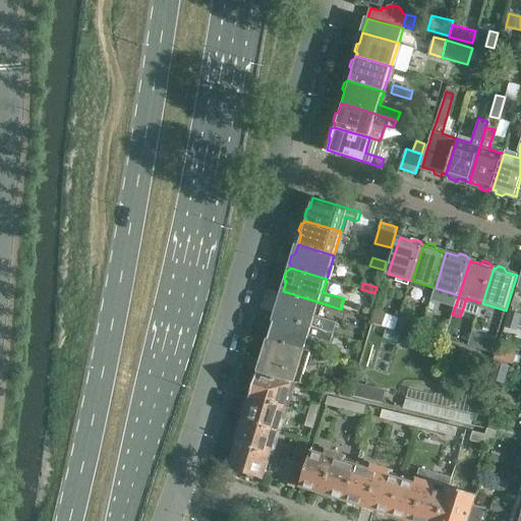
[(279,304),(276,314),(334,332),(337,322),(315,315),(320,302),(283,291),(283,293),(279,295),(277,301),(279,304)]
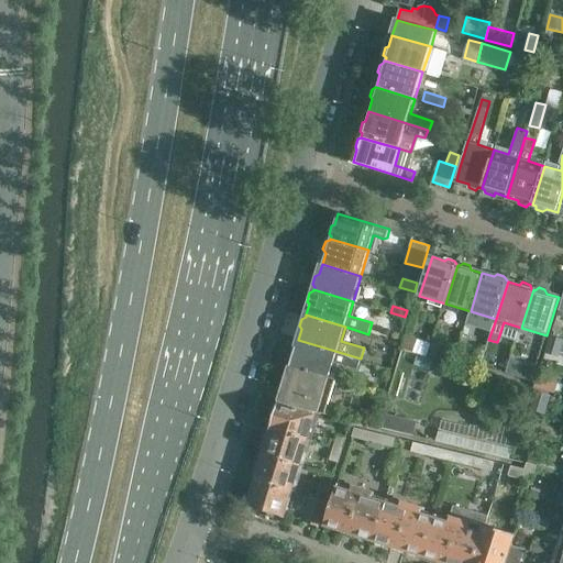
[(476,321),(468,318),(464,331),(473,333),(476,321)]
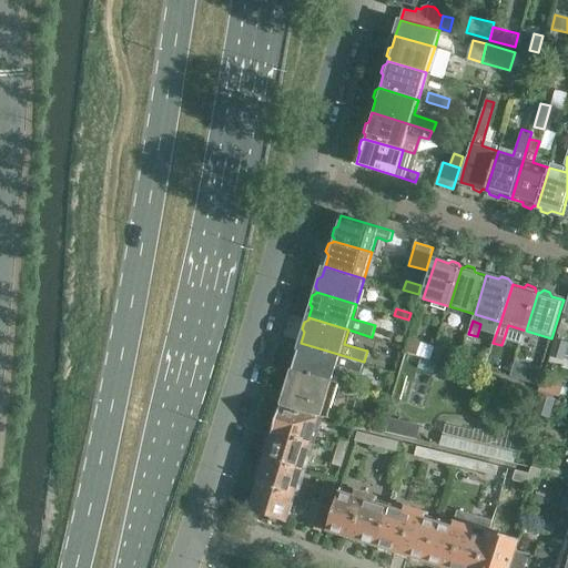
[(567,344),(567,342),(556,340),(550,355),(564,359),(567,344)]
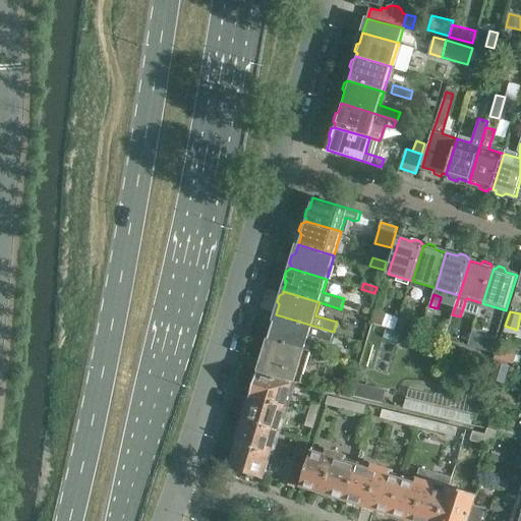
[(375,313),(372,323),(385,327),(388,317),(375,313)]
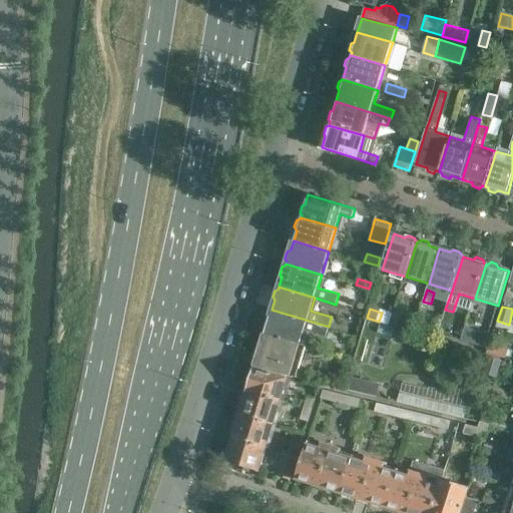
[(266,331),(265,333),(301,343),(305,330),(327,336),(329,327),(272,310),(269,321),(265,321),(263,328),(266,331)]
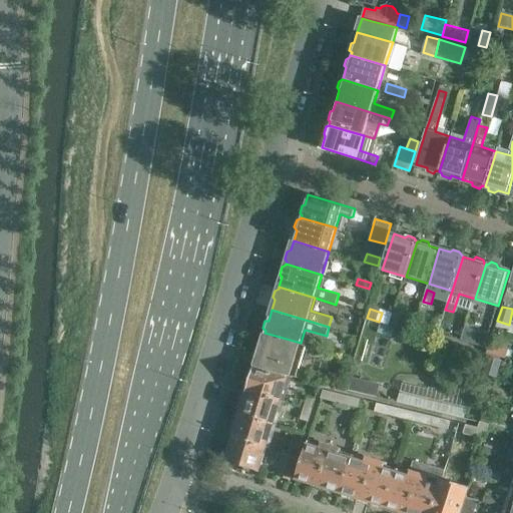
[(395,314),(392,325),(400,328),(403,316),(395,314)]
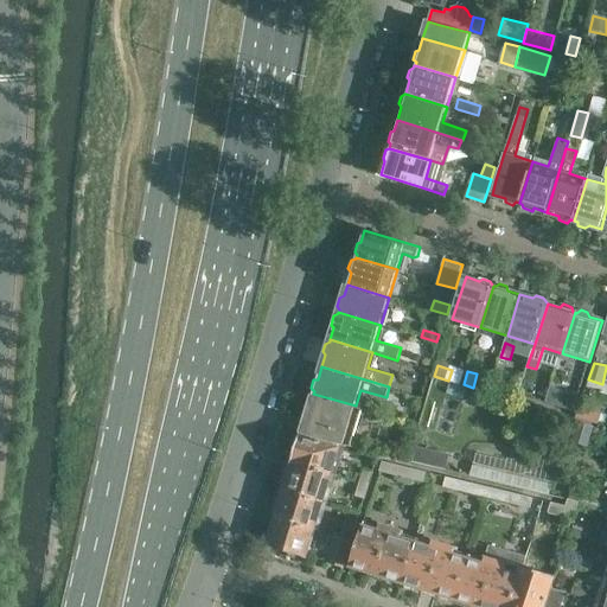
[(512,391),(519,393),(524,378),(517,376),(512,391)]
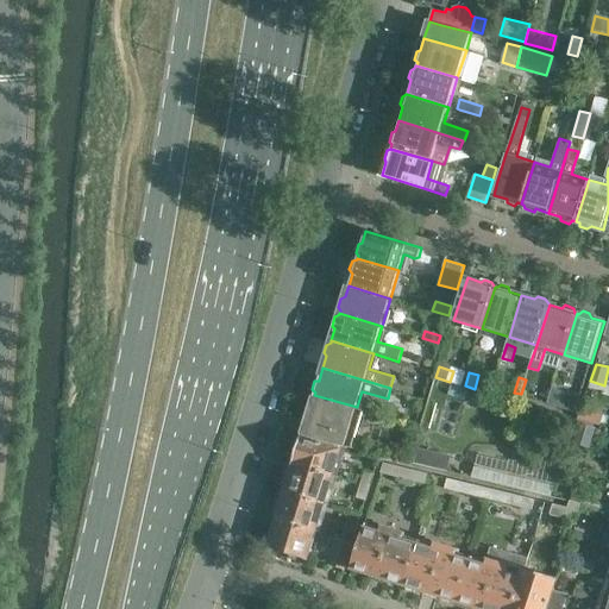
[(552,388),(547,403),(576,413),(581,396),(552,388)]
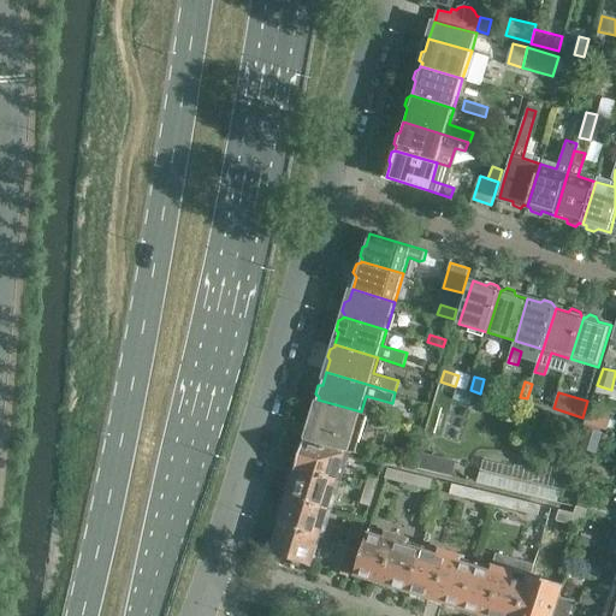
[(313,415),(306,440),(348,451),(351,452),(356,452),(368,414),(361,412),(318,400),(317,403),(314,404),(311,413),(313,415)]
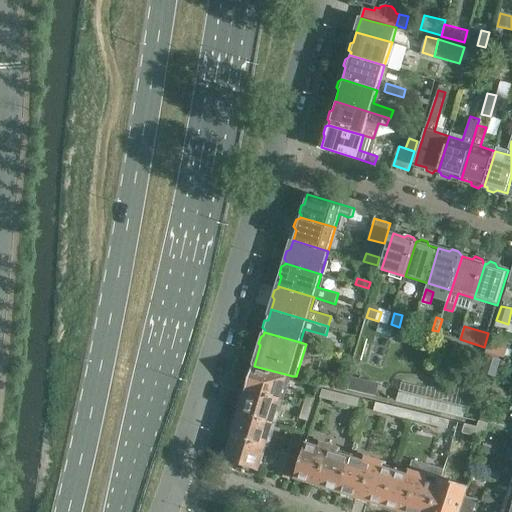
[(490,344),(488,352),(505,357),(507,349),(490,344)]
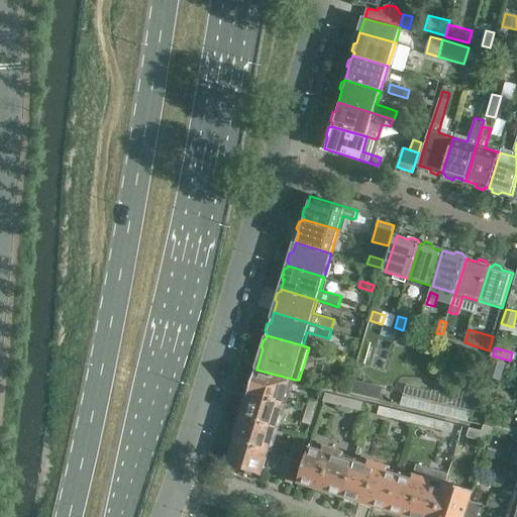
[(507,360),(493,355),(487,373),(501,378),(507,360)]
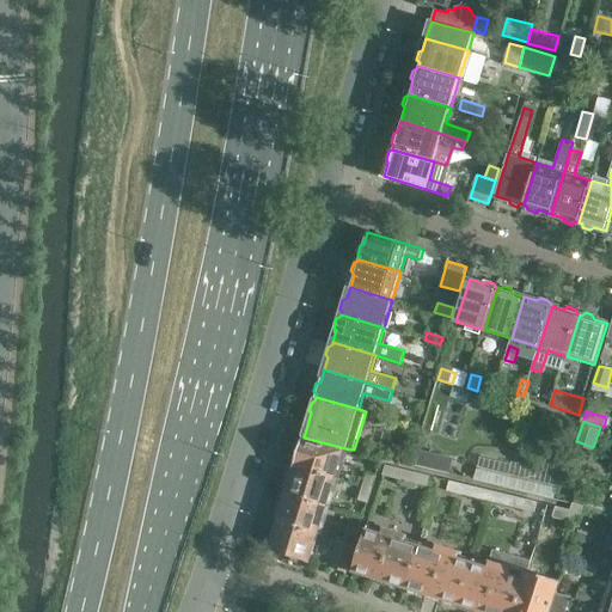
[(294,466),(340,481),(349,450),(346,448),(304,438),(303,438),(294,465),(294,466)]
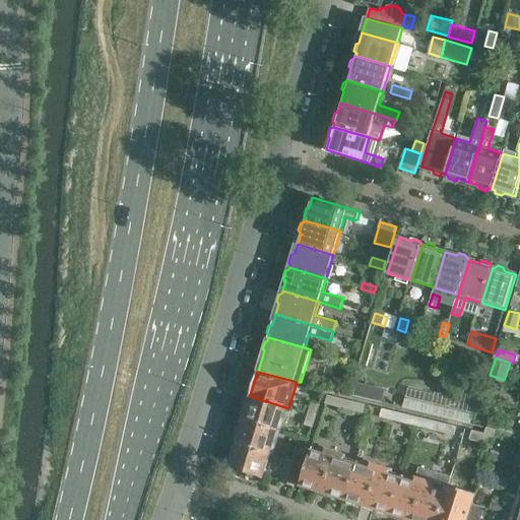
[(354,381),(351,394),(383,402),(386,388),(354,381)]
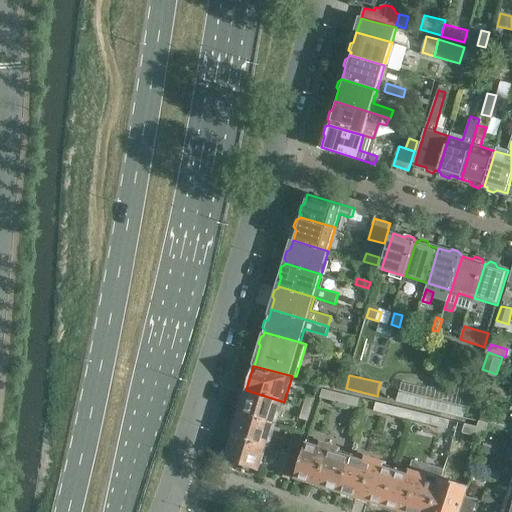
[(402,382),(399,392),(397,401),(464,417),(465,408),(469,396),(428,386),(428,388),(402,382)]
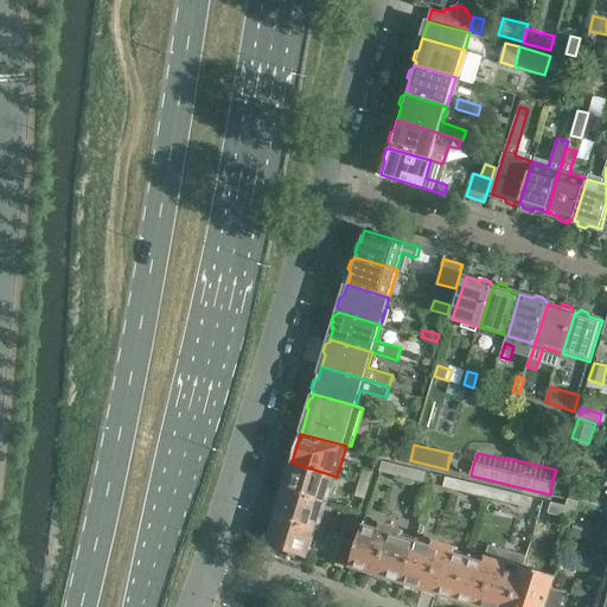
[(397,465),(383,461),(379,472),(395,475),(397,465)]
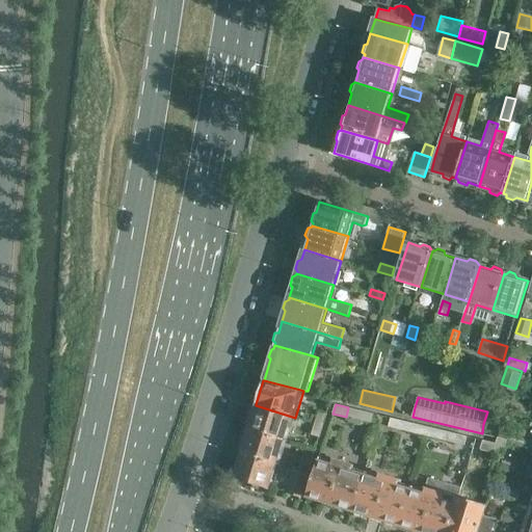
[(249,426),(248,428),(288,441),(295,418),(256,405),(253,415),(250,414),(246,425),(249,426)]
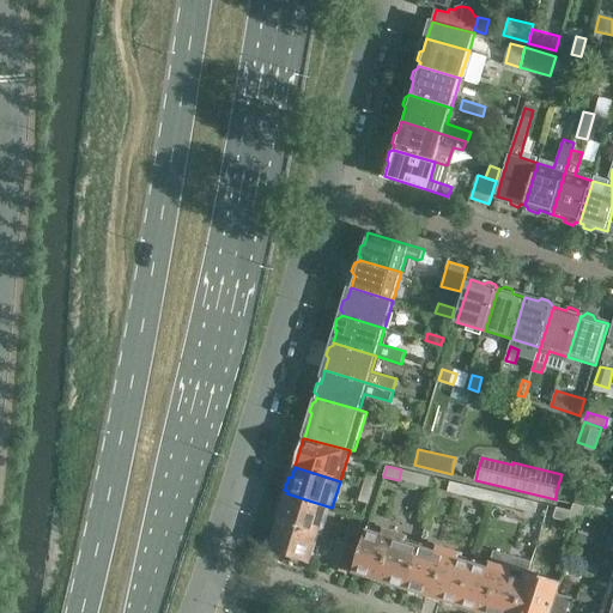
[(417,473),(401,469),(399,480),(414,483),(417,473)]
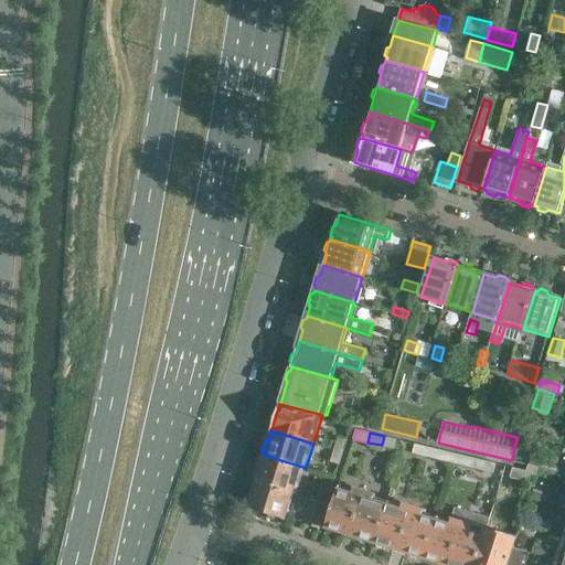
[(339,436),(334,449),(343,452),(348,439),(339,436)]
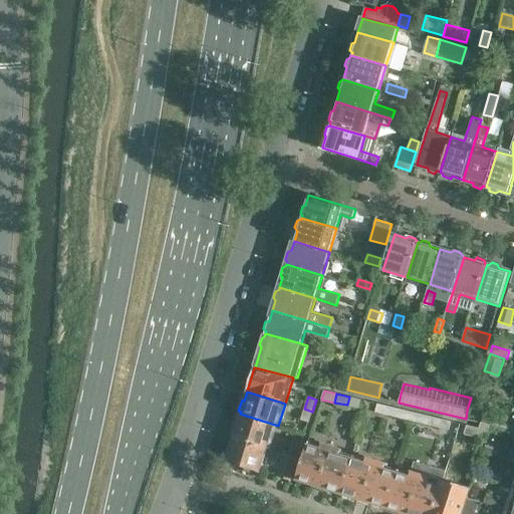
[(349,397),(347,405),(359,408),(361,400),(349,397)]
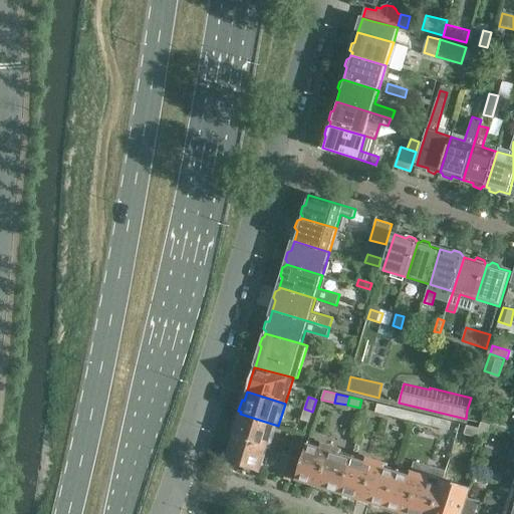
[(390,407),(377,404),(375,412),(388,415),(390,407)]
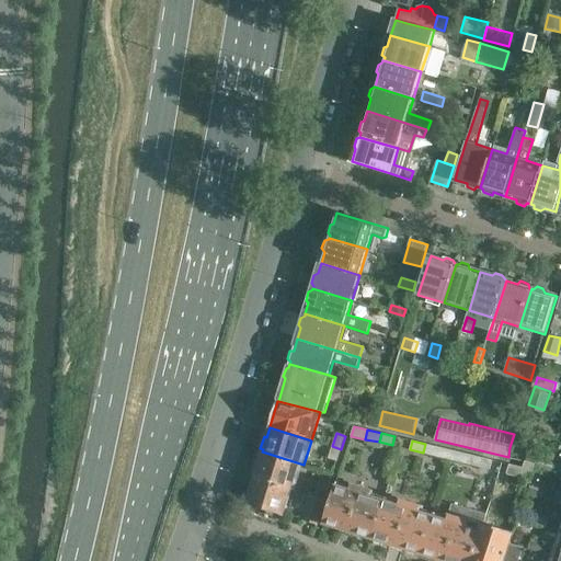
[(438,447),(425,444),(423,453),(436,457),(438,447)]
